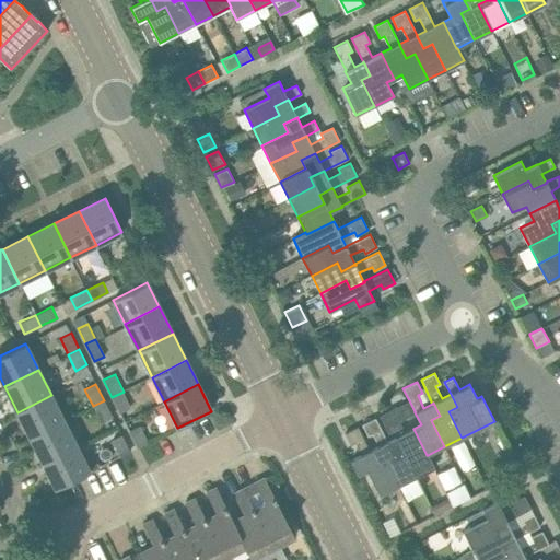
[(124,392),(112,397),(119,412),(131,407),(124,392)]
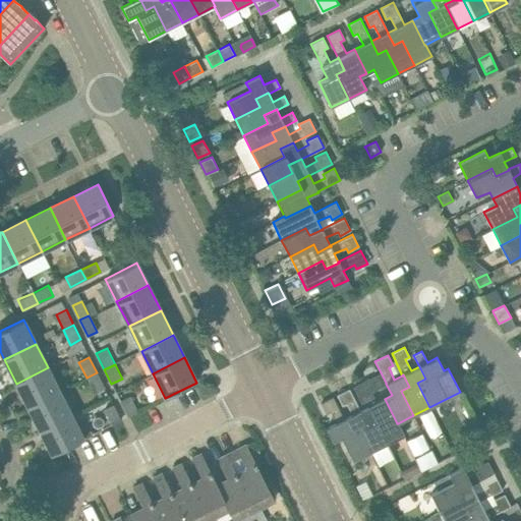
[(59,391),(48,367),(16,384),(27,407),(59,391)]
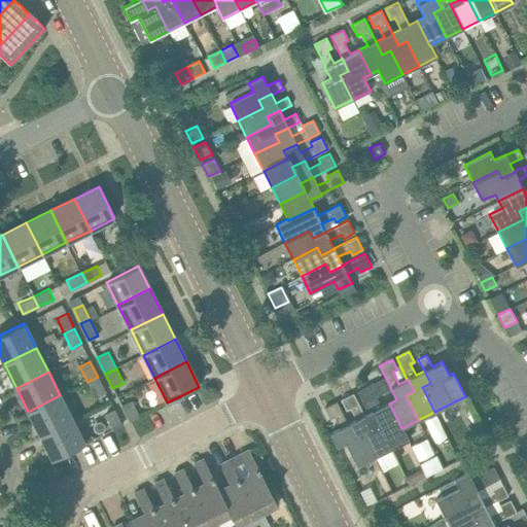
[(98,377),(88,382),(95,396),(105,391),(98,377)]
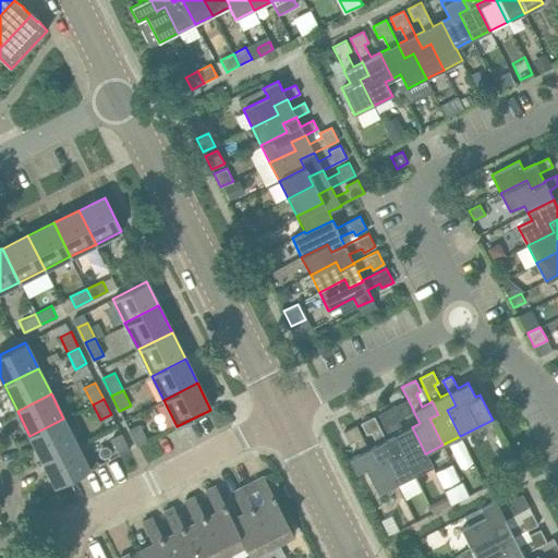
[(386,440),(392,453),(401,449),(414,475),(433,465),(426,453),(425,453),(412,427),(403,432),(397,419),(413,411),(413,410),(408,399),(391,408),(378,414),(384,426),(388,424),(395,436),(386,440)]
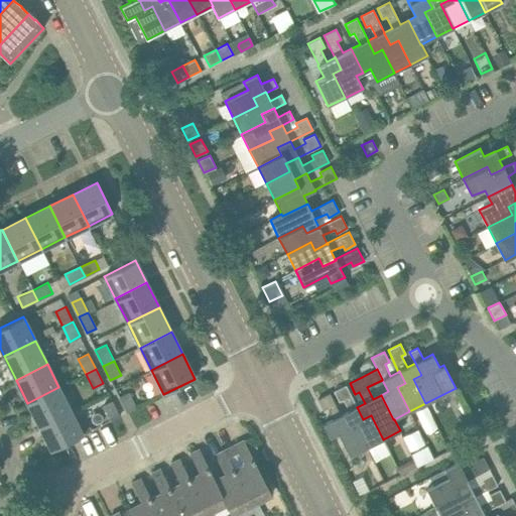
[(341,415),(347,427),(355,423),(367,447),(383,439),(371,415),(363,419),(357,407),(346,385),(334,391),(339,402),(343,400),(349,411),(341,415)]
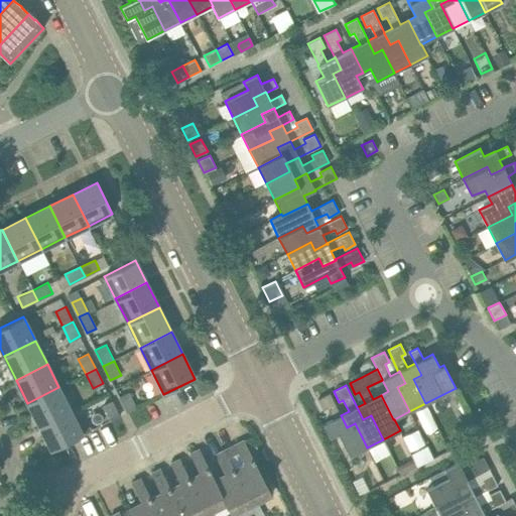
[(71,411),(58,387),(27,403),(39,426),(71,411)]
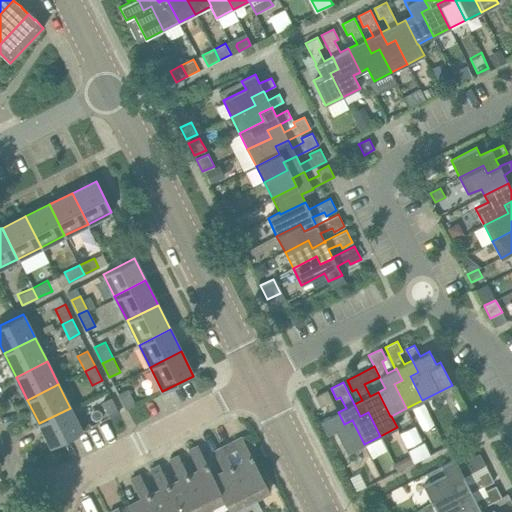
[(125,408),(134,403),(127,389),(118,394),(125,408)]
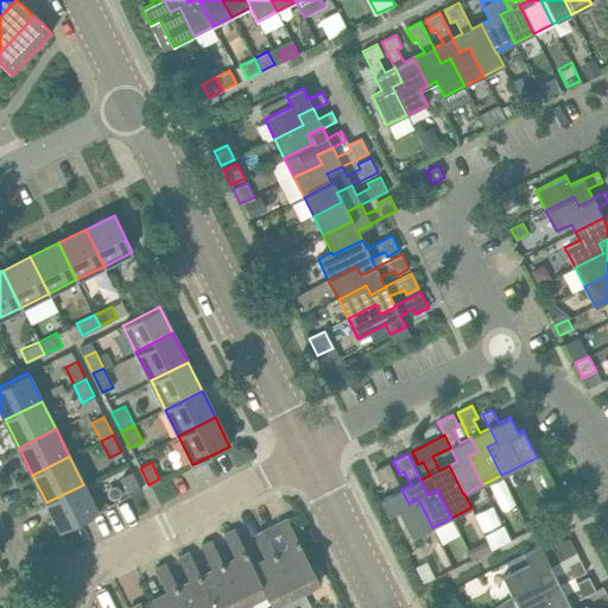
[(380,499),(388,515),(398,511),(412,538),(432,527),(418,499),(409,504),(401,489),(388,463),(374,470),(380,483),(385,481),(392,494),(380,499)]
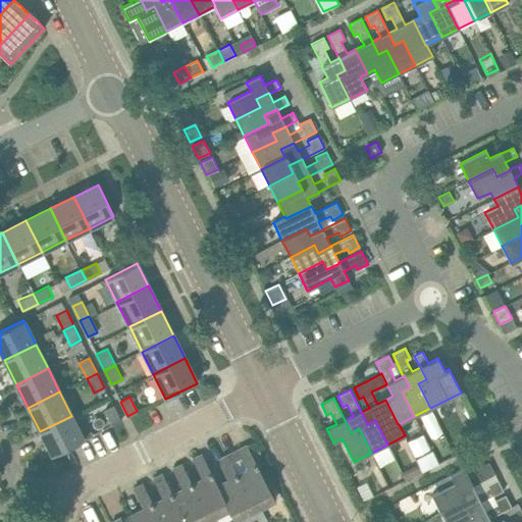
[(121,421),(113,405),(103,410),(111,426),(121,421)]
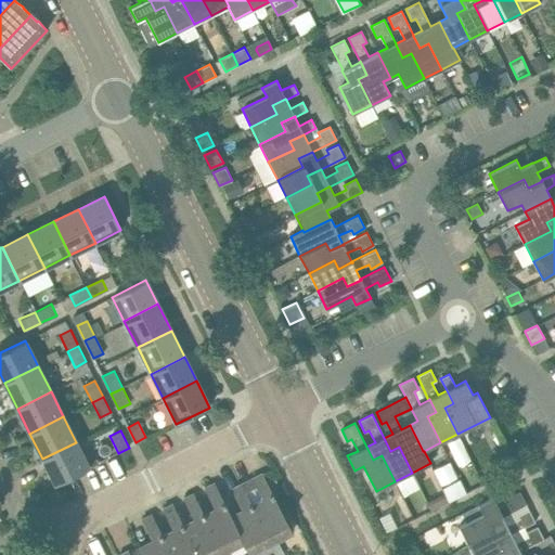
[(42,459),(55,485),(89,467),(76,442),(42,459)]
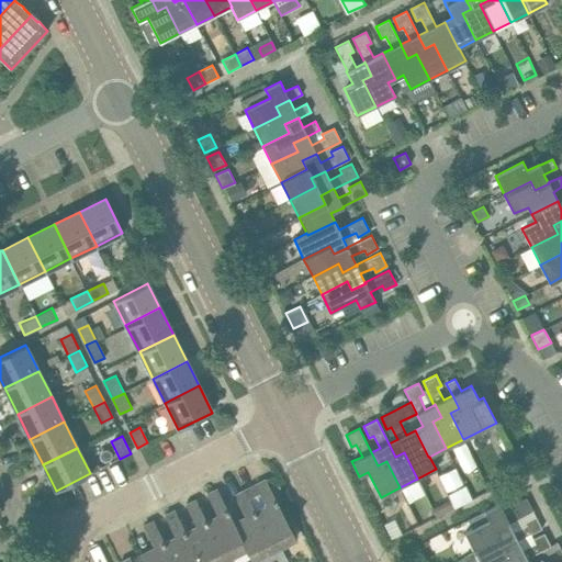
[(516,461),(503,468),(509,480),(523,473),(516,461)]
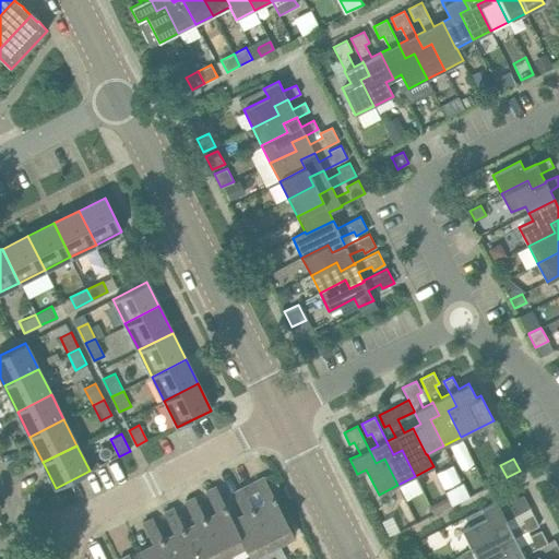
[(264,502),(253,508),(252,508),(272,547),(277,558),(286,558),(278,544),(294,536),(264,477),(254,483),(264,502)]
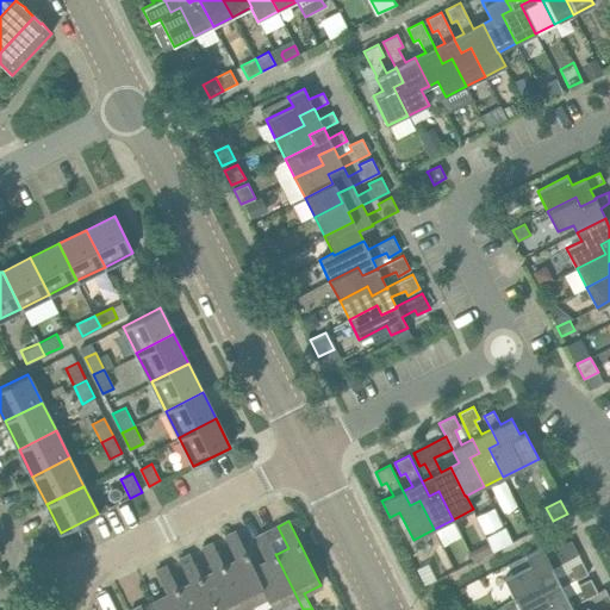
[(489,536),(495,549),(515,541),(509,527),(489,536)]
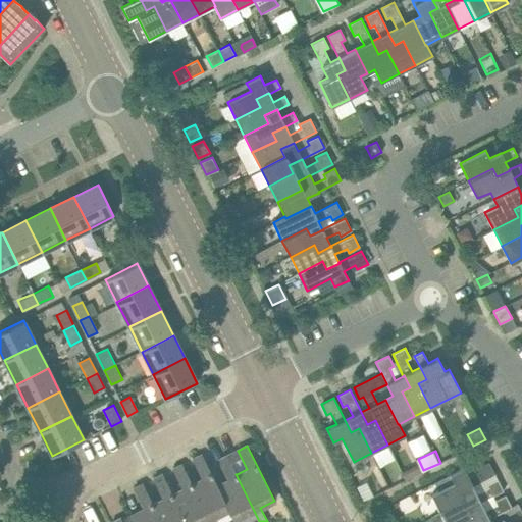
[(192,459),(202,478),(191,483),(209,520),(228,510),(216,484),(202,455),(192,459)]
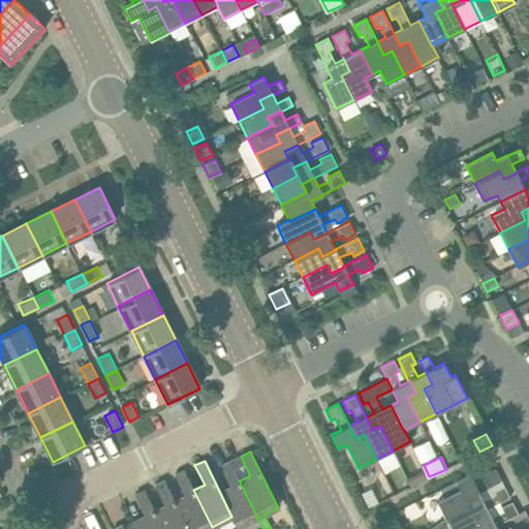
[(230,486),(219,491),(231,517),(237,528),(257,518),(239,480),(240,480),(229,461),(220,466),(230,486)]
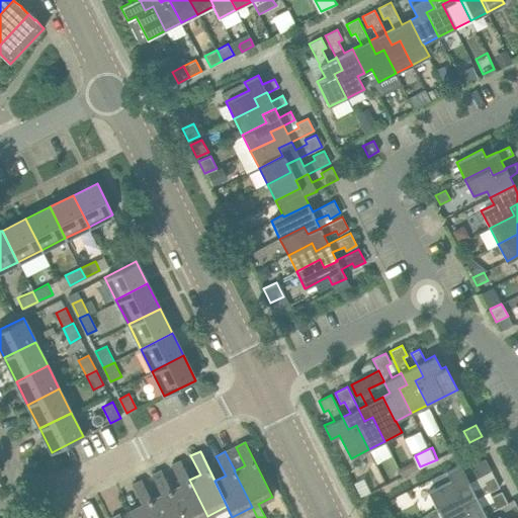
[(460,464),(446,471),(450,480),(428,491),(436,508),(460,496),(456,488),(468,482),(491,470),(485,458),(473,464),(476,468),(464,473),(460,464)]
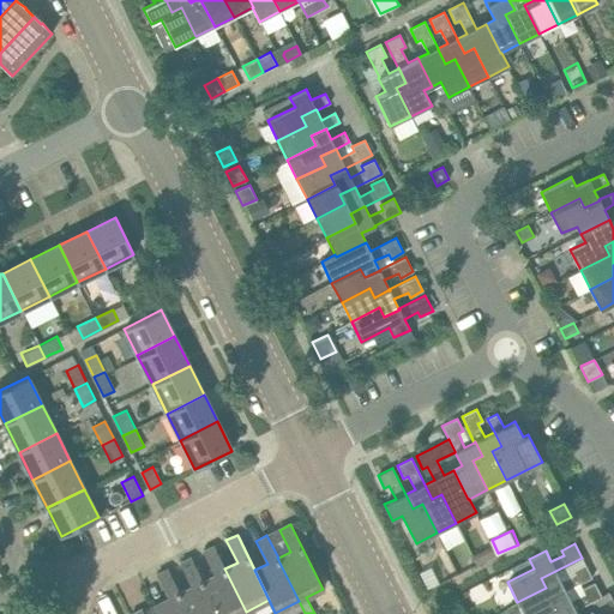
[(200,581),(204,588),(217,613),(245,613),(245,612),(246,612),(224,569),(214,546),(203,552),(214,573),(202,581),(200,581)]
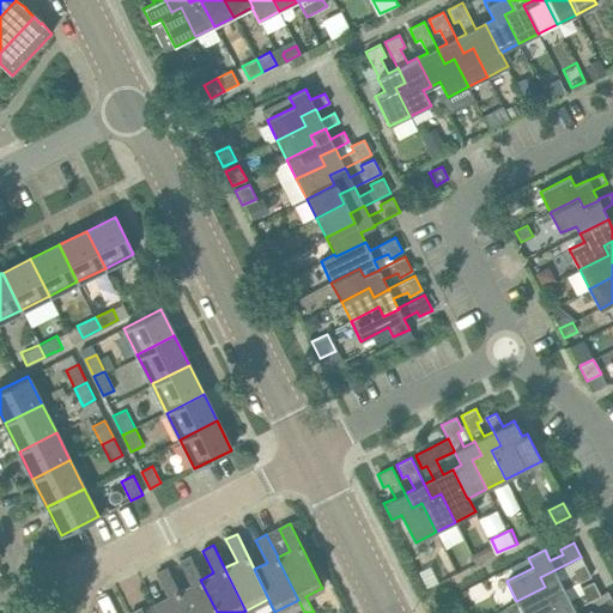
[(190,584),(178,590),(188,612),(217,612),(204,587),(200,580),(201,580),(190,557),(180,563),(190,584)]
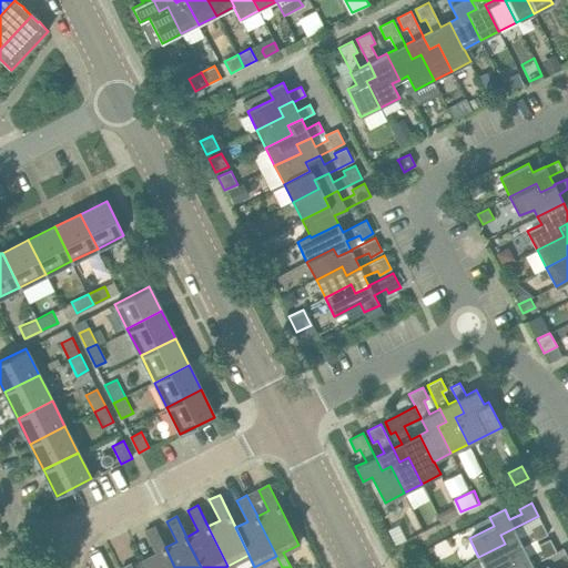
[(518,538),(514,528),(500,535),(505,544),(478,557),(484,567),(500,567),(514,561),(509,553),(520,547),(523,546),(524,547),(547,535),(540,520),(529,527),(531,531),(518,538)]
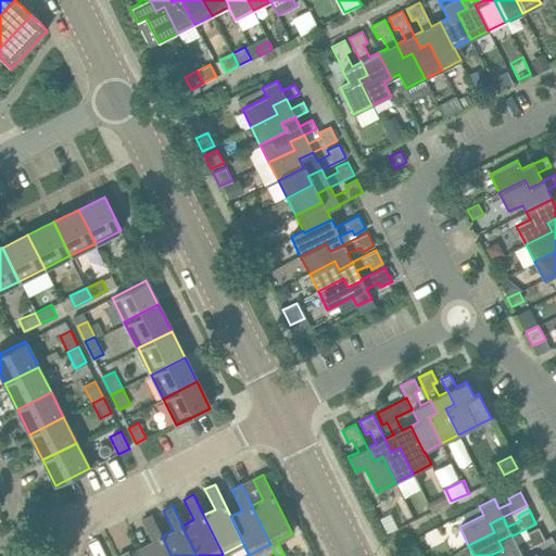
[(141,520),(152,541),(139,546),(143,555),(171,555),(162,535),(152,516),(141,520)]
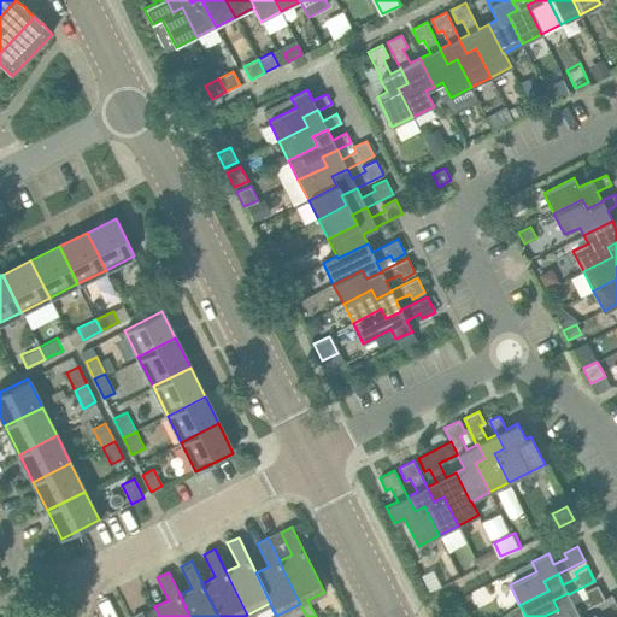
[(568,593),(565,594),(553,600),(558,610),(544,616),(580,616),(579,613),(605,600),(597,585),(585,592),(587,597),(574,604),(569,594),(568,593)]
